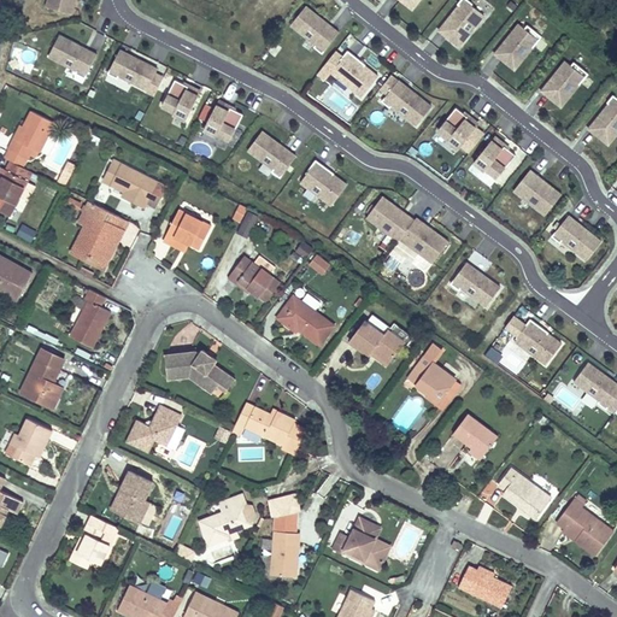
[(46,0),(45,9),(72,17),(77,0),(46,0)]
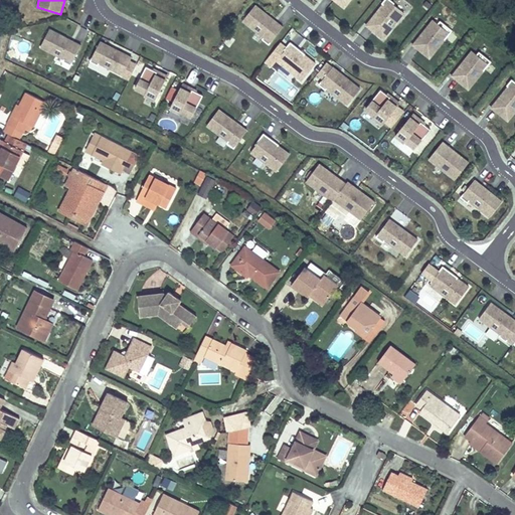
[(329,0),(343,11),(351,0),(329,0)]
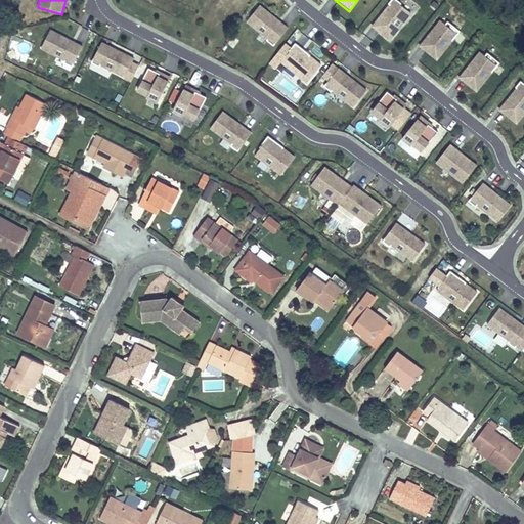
[(412,15),(393,0),(391,0),(387,7),(388,7),(369,28),(389,44),(412,15)]
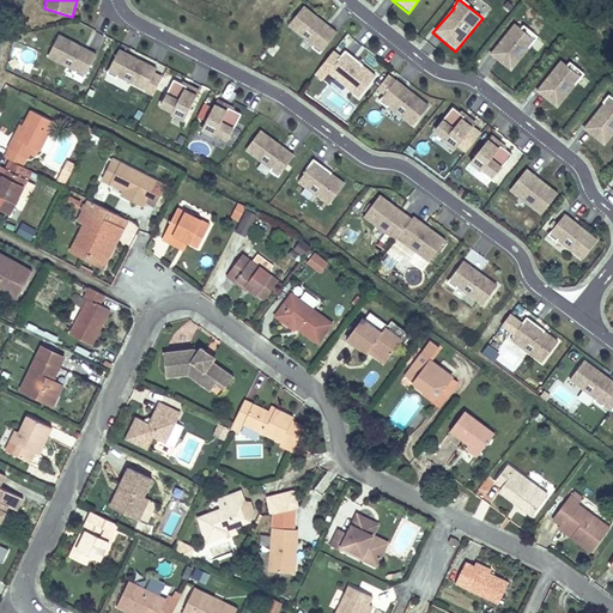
[(339,34),(304,6),(287,28),(321,55),(339,34)]
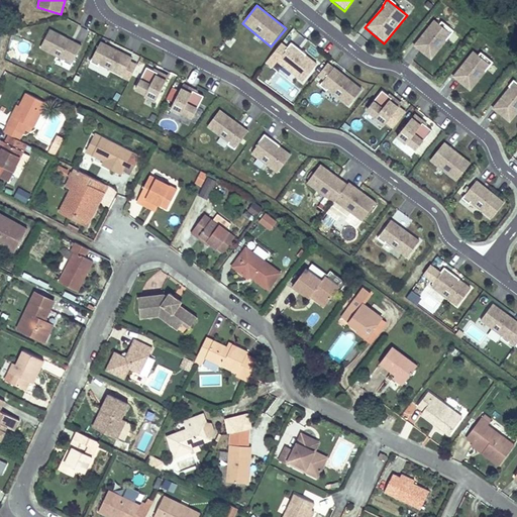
[(430,63),(453,33),(441,23),(439,25),(433,21),(412,48),(430,63)]
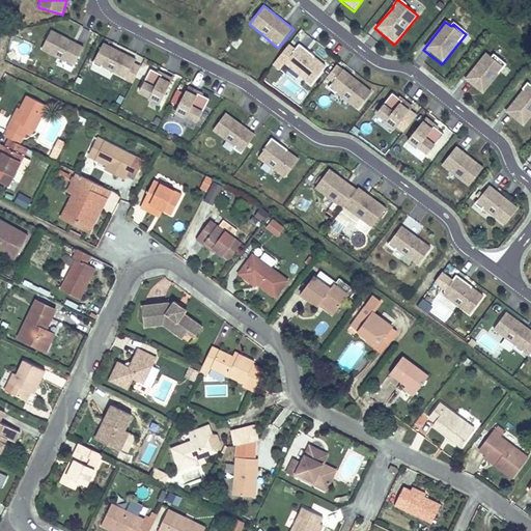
[(85,47),(52,30),(40,52),(65,63),(64,65),(73,70),(85,47)]
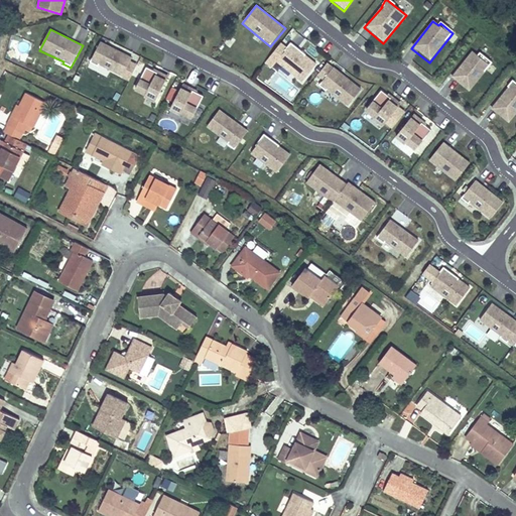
[(133,58),(100,42),(90,63),(98,68),(99,65),(123,78),(133,58)]
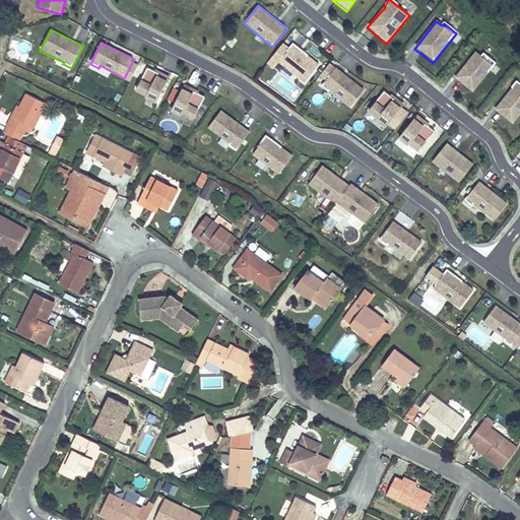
[(320,65),(294,44),(278,64),(305,85),(320,65)]
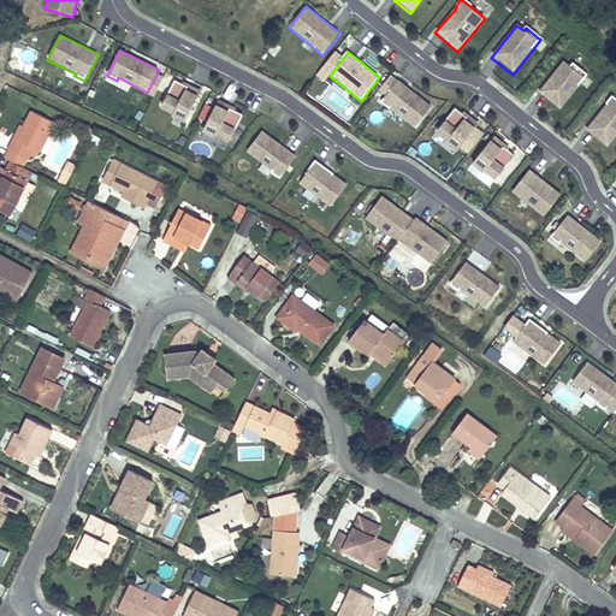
[(561,111),(587,77),(573,65),(570,69),(563,63),(537,93),(561,111)]
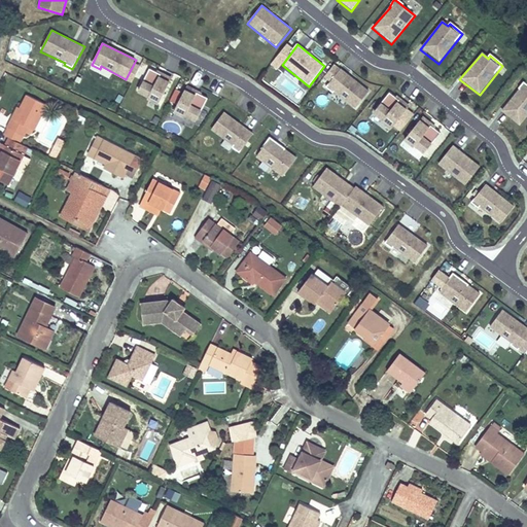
[(367,92),(335,65),(323,78),(330,83),(325,90),(331,95),(335,92),(354,107),(367,92)]
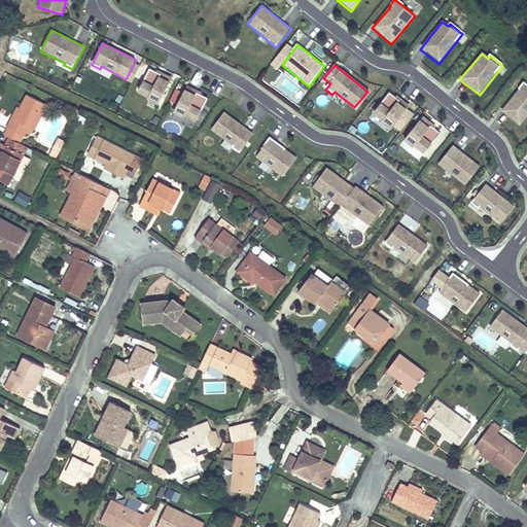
[(161,76),(149,70),(137,95),(147,100),(146,103),(159,108),(173,79),(162,74),(161,76)]
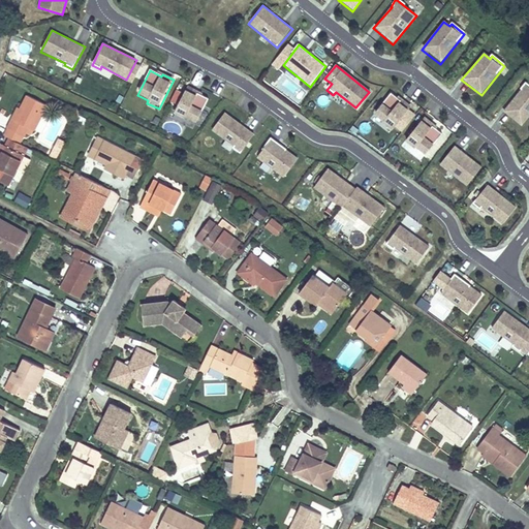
[(528,118),(528,87),(525,84),(519,91),(521,92),(501,114),(521,129),(528,118)]
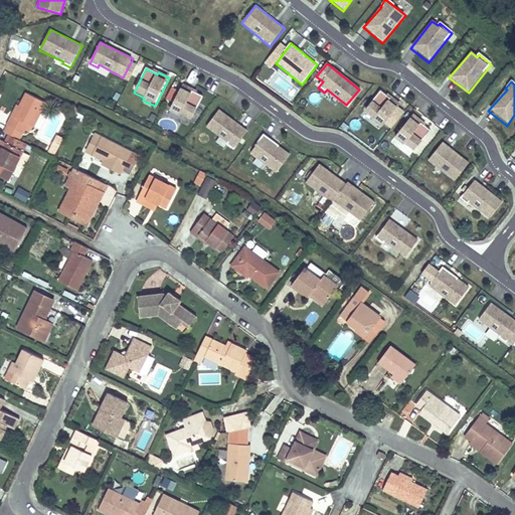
[(194,90),(182,84),(170,112),(182,117),(182,120),(191,123),(202,98),(192,94),(194,90)]
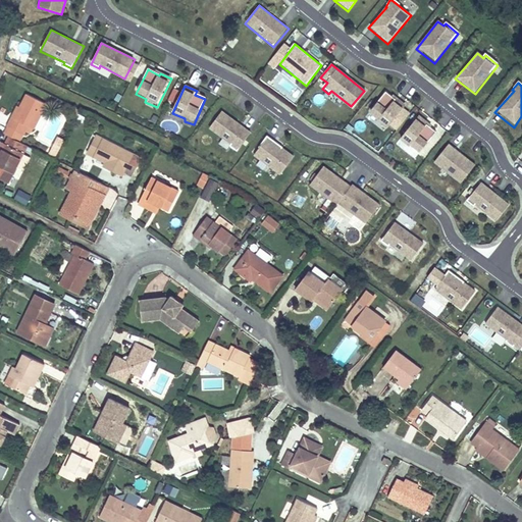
[(10,115),(6,125),(21,134),(22,134),(28,125),(33,127),(46,103),(27,93),(18,106),(13,116),(10,115)]
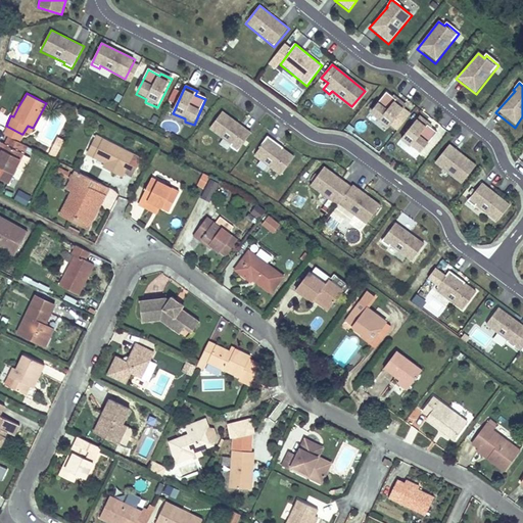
[(387,131),(407,106),(396,99),(395,101),(386,94),(369,115),(379,123),(377,125),(387,131)]
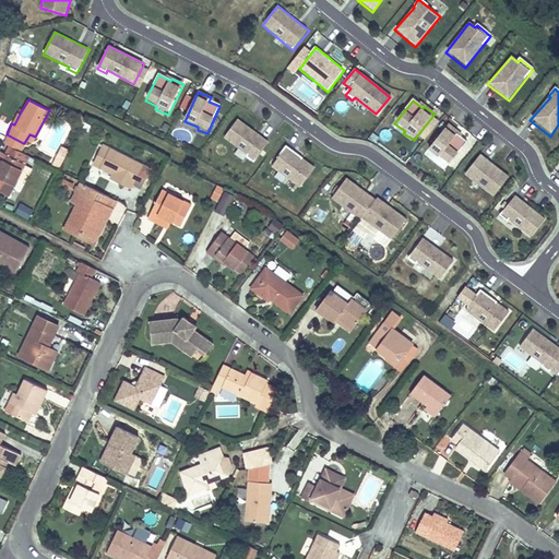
[(14,125),(20,114),(18,113),(11,123),(14,125)]
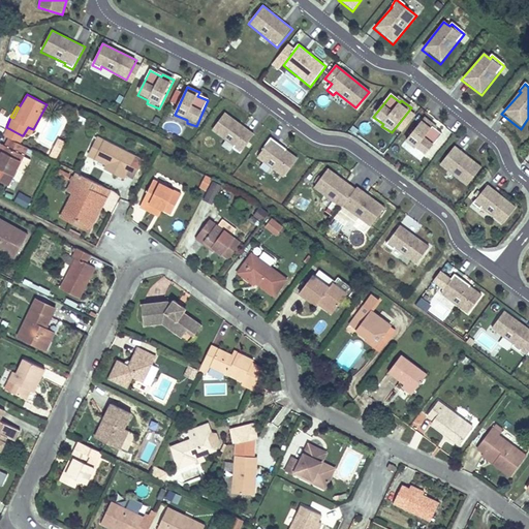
[(255,134),(225,113),(211,132),(234,147),(231,150),(240,155),(255,134)]
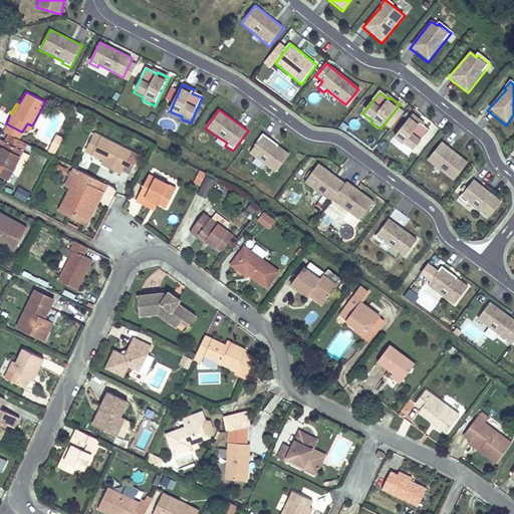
[(423,121),(412,113),(393,138),(403,147),(404,145),(413,153),(430,132),(420,124),(423,121)]
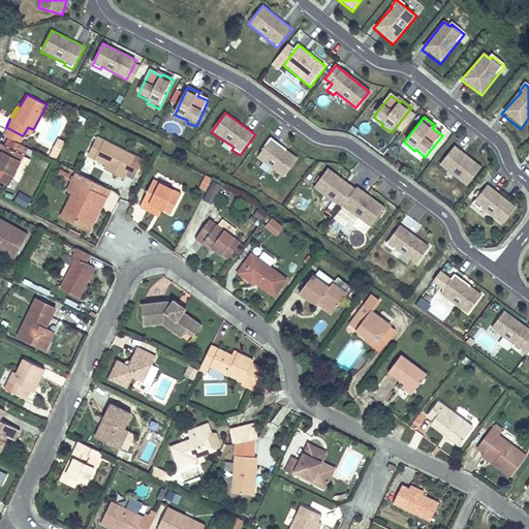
[(19,142),(22,135),(6,127),(2,133),(9,137),(19,142)]
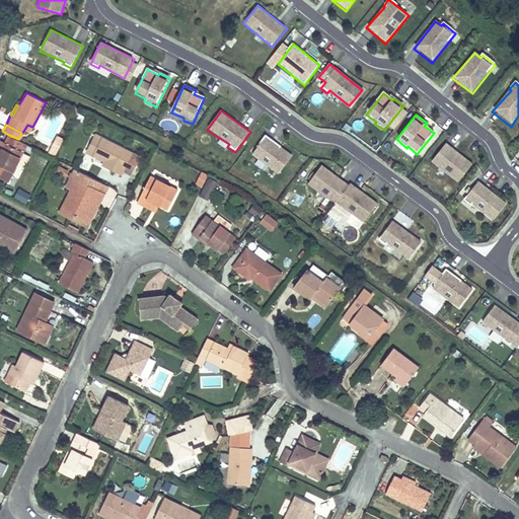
[(18,139),(9,135),(5,143),(2,149),(0,152),(0,176),(8,181),(27,144),(18,139)]
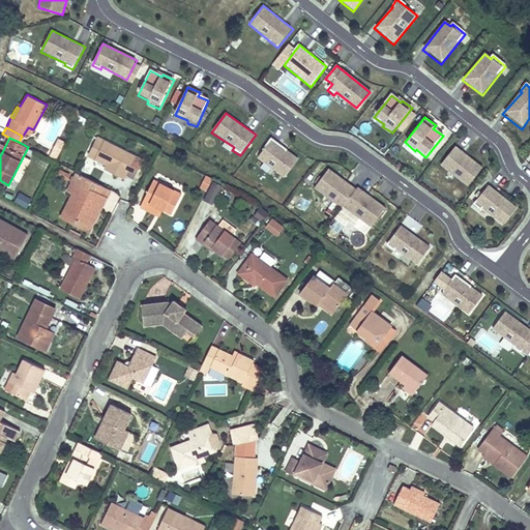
[(136,157),(96,138),(87,155),(106,166),(109,167),(107,172),(122,179),(124,175),(126,175),(136,157)]
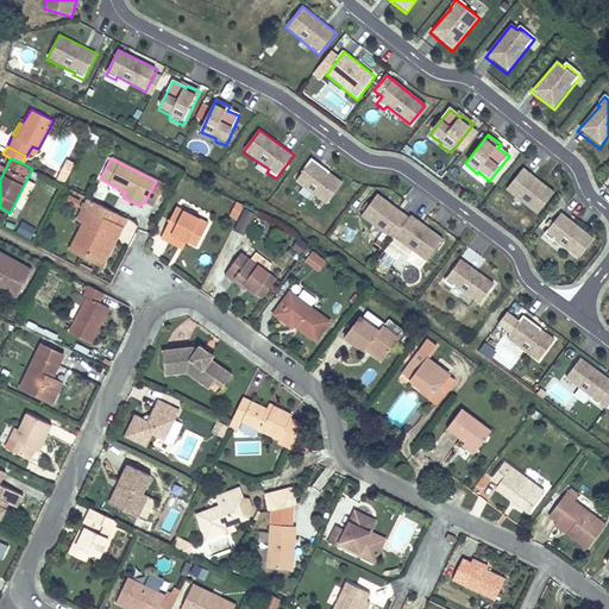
[(344,183),(312,161),(295,184),(327,207),(344,183)]
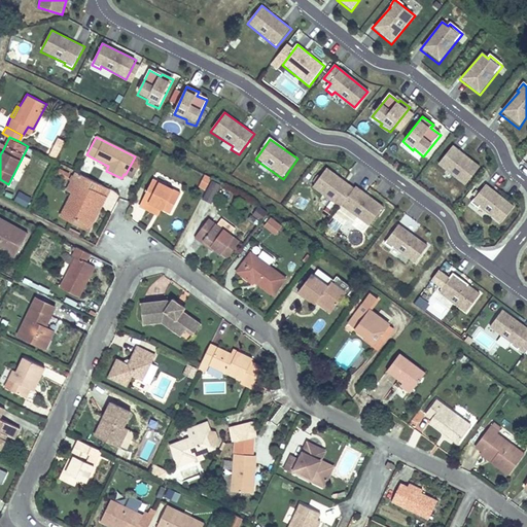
[(481,168),(453,146),(437,166),(465,187),(481,168)]
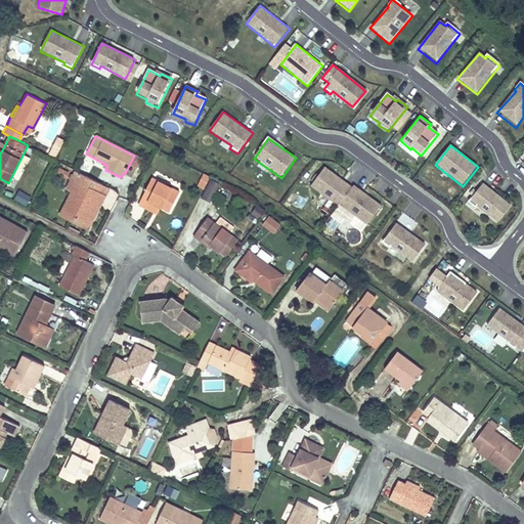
[(340,206),(352,187),(324,168),(310,187),(339,208),(340,206)]
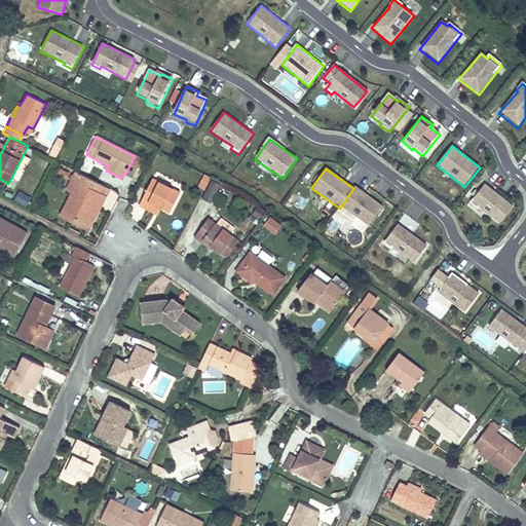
[(103,185),(76,171),(72,180),(77,183),(73,191),(61,215),(83,226),(88,219),(92,221),(100,207),(97,205),(103,194),(99,192),(103,185)]
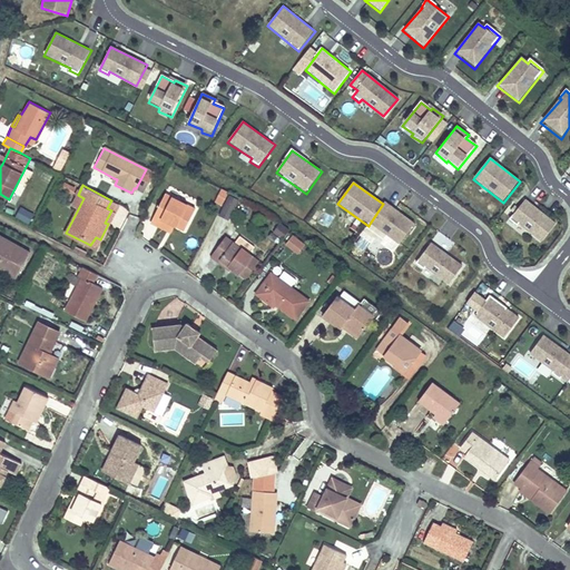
[(237,195),(228,190),(218,210),(227,215),(237,195)]
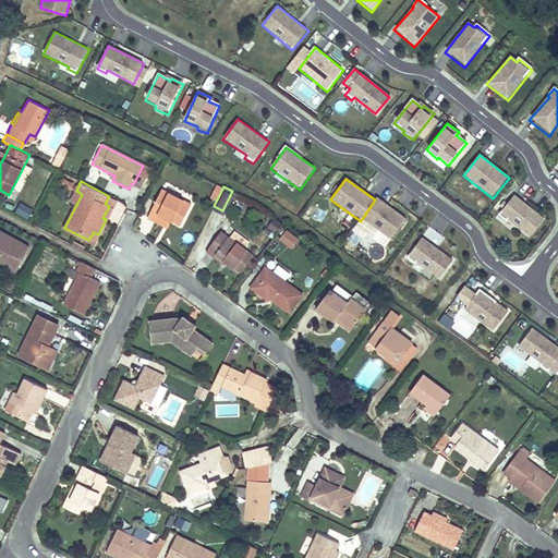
[(147,216),(156,220),(159,214),(171,220),(180,225),(191,204),(161,189),(147,216)]
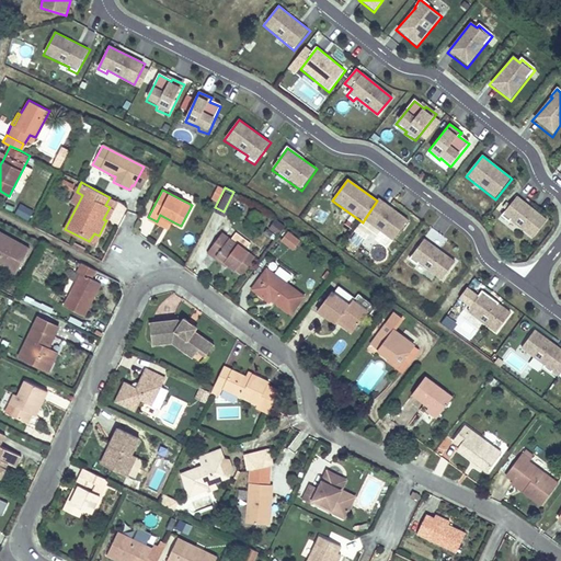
[(78,204),(82,195),(77,192),(71,202),(78,204)]
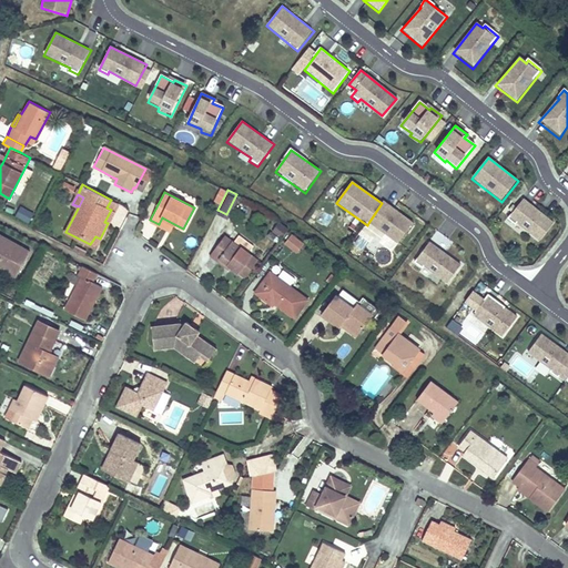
[(118,203),(111,200),(107,208),(111,210),(104,222),(108,223),(118,203)]
